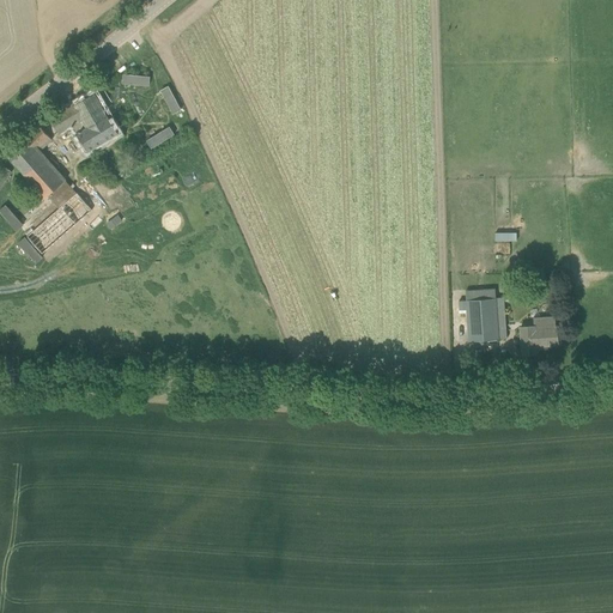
[(122,83),(150,85),(150,77),(123,74),(122,83)]
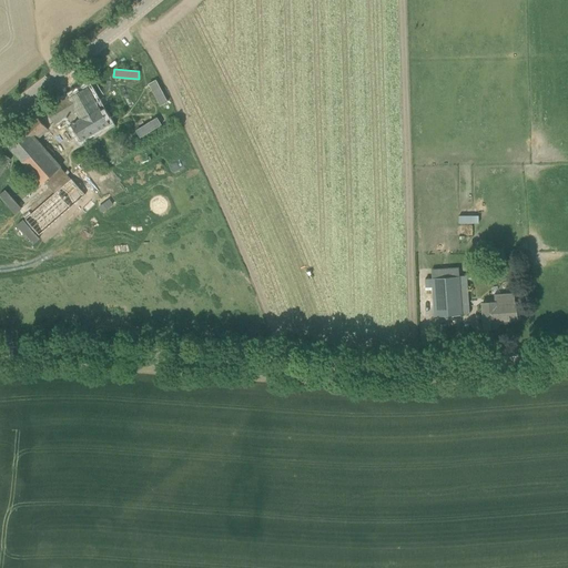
[(158,77),(151,80),(161,102),(168,99),(158,77)]
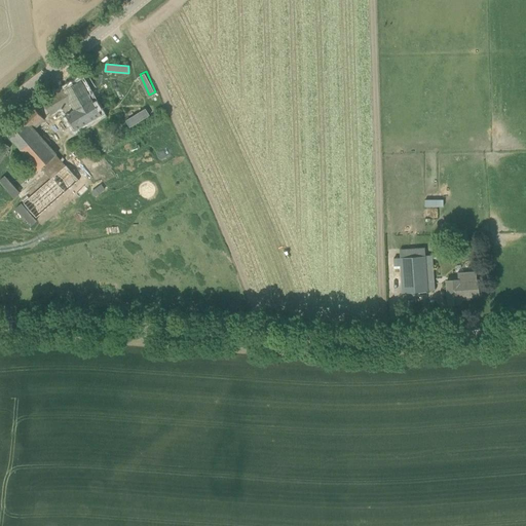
[(89,74),(81,79),(43,102),(50,114),(62,107),(76,129),(88,122),(102,114),(92,99),(101,94),(89,74)]
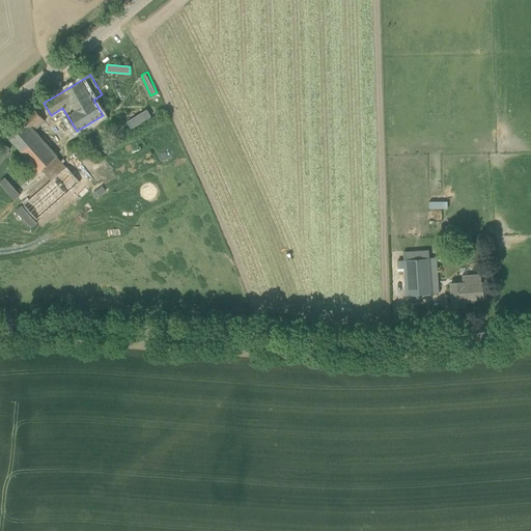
[(51,180),(66,167),(57,156),(35,130),(45,121),(34,109),(5,134),(29,160),(39,171),(42,169),(51,180)]
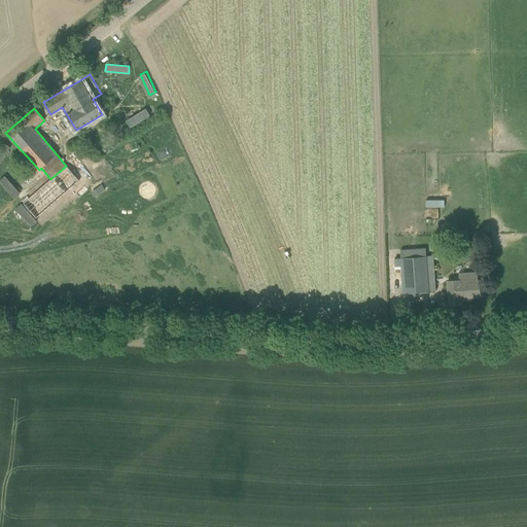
[(127,120),(131,128),(150,115),(146,109),(127,120)]
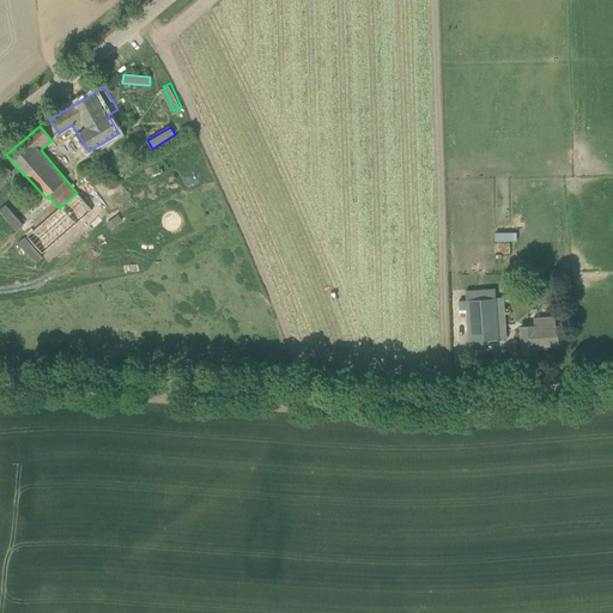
[(80,167),(84,174),(97,165),(93,159),(80,167)]
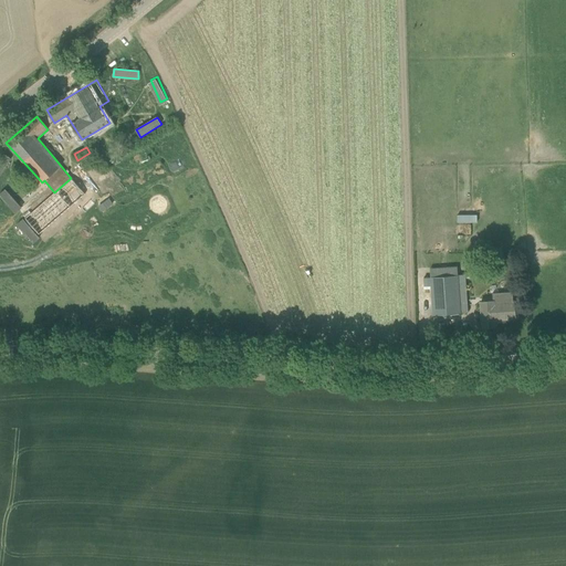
[(0,175),(11,158),(4,154),(0,160),(0,175)]
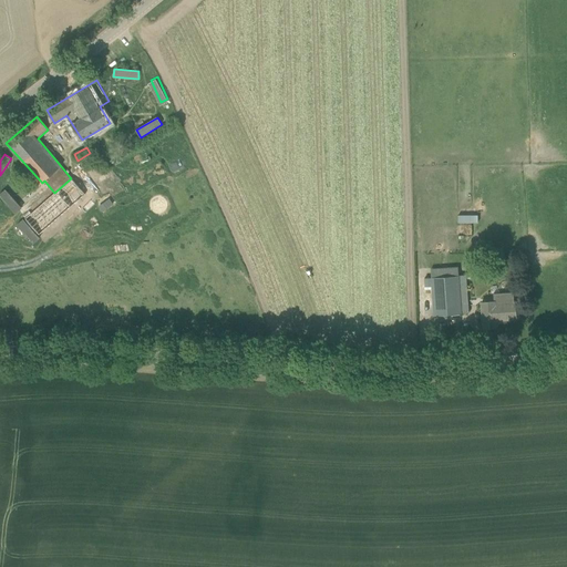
[(39,235),(85,194),(72,178),(71,178),(54,193),(26,218),(39,235)]
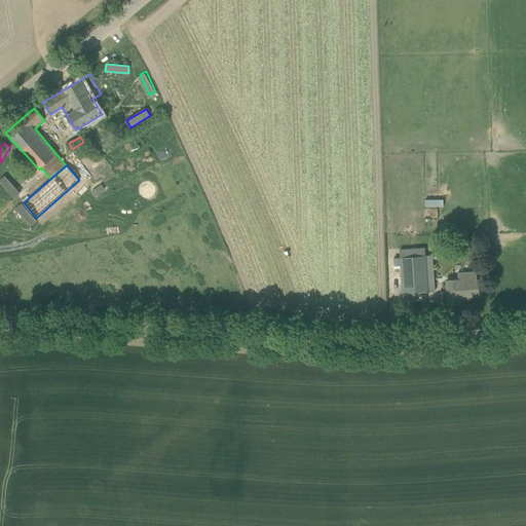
[(21,193),(5,176),(0,180),(0,181),(14,198),(21,193)]
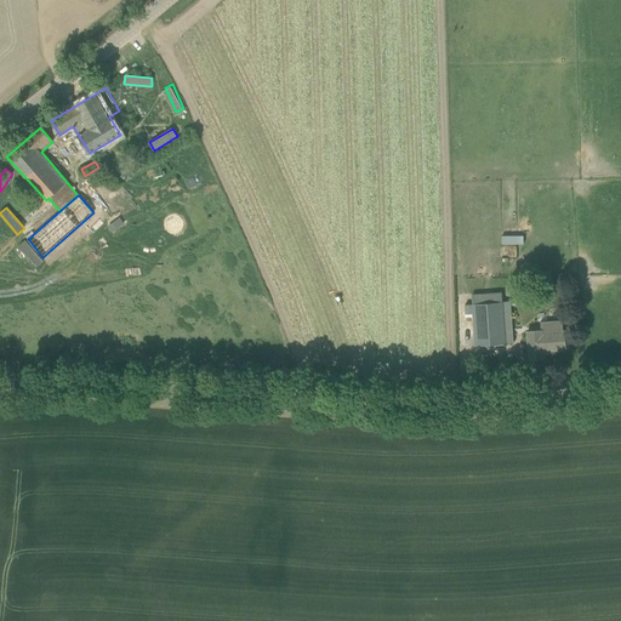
[(181,232),(184,231),(187,229),(189,227),(189,223),(189,221),(189,218),(187,216),(184,214),(182,214),(180,214),(176,214),(174,216),(171,218),(171,222),(171,224),(172,228),(175,231),(178,232),(181,232)]
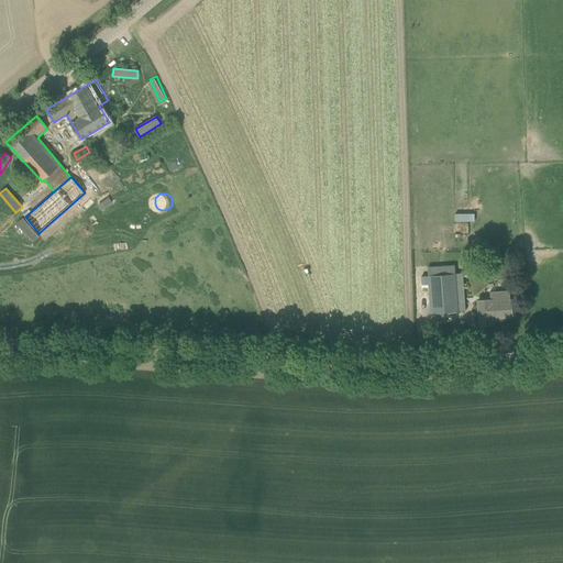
[(40,236),(23,218),(17,223),(33,242),(40,236)]
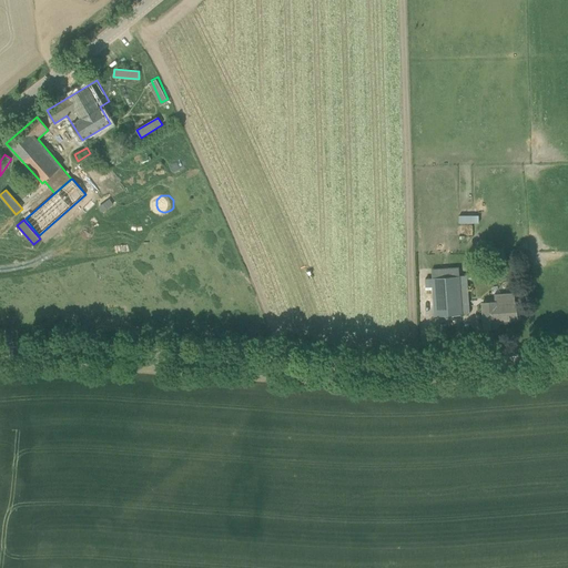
[(467,275),(432,277),(435,316),(470,314),(467,275)]
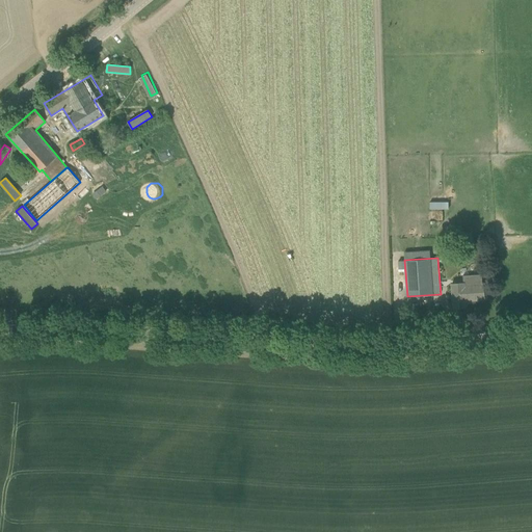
[(463,283),(452,284),(453,308),(466,307),(466,298),(471,298),(471,300),(484,299),(483,284),(479,284),(478,274),(462,275),(463,283)]
